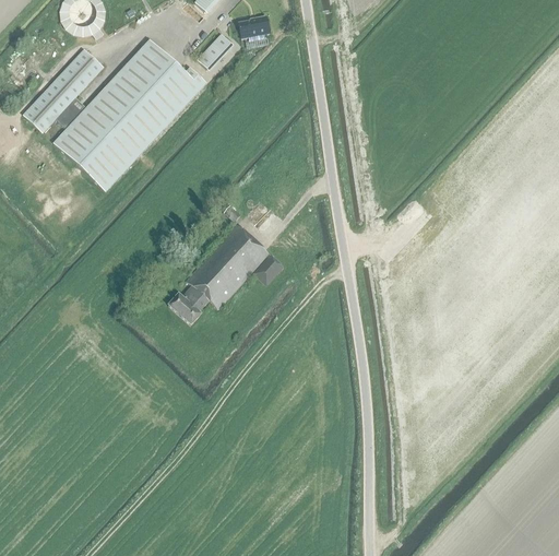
[(204,11),(216,0),(193,0),(204,11)]
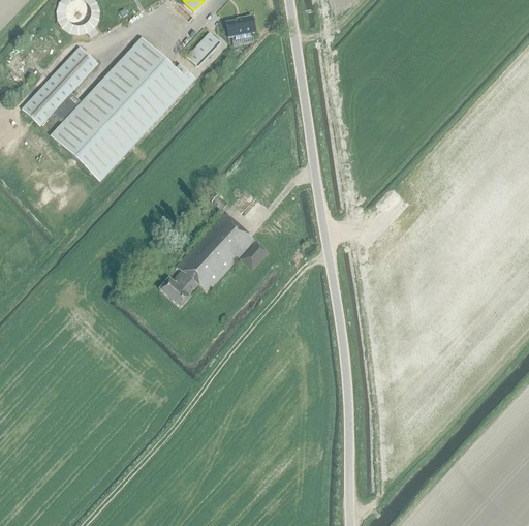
[(237,20),(225,22),(227,36),(254,31),(251,16),(236,18),(237,20)]
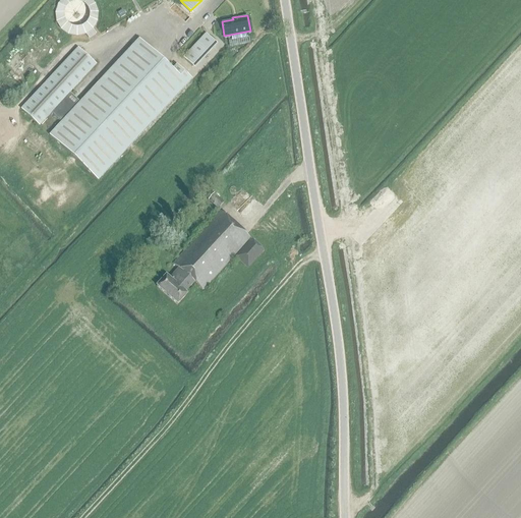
[(210,37),(205,32),(183,56),(192,64),(215,41),(214,40),(216,38),(212,34),(210,37)]
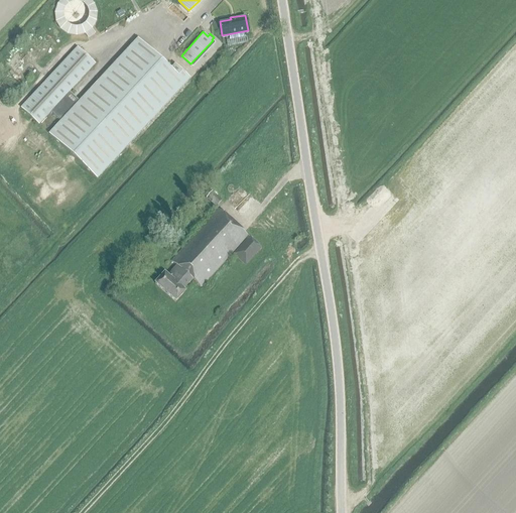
[(189,77),(174,62),(170,68),(137,36),(80,99),(65,85),(91,57),(77,45),(21,105),(38,122),(50,109),(60,119),(48,131),(97,176),(189,77)]
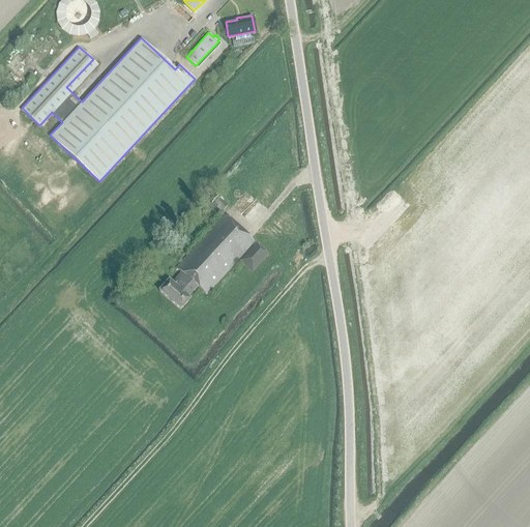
[(110,55),(115,60),(127,49),(122,44),(110,55)]
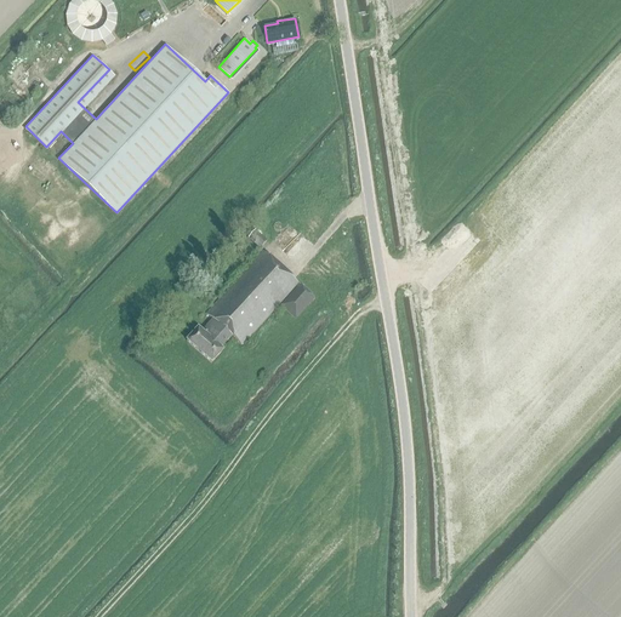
[(266,239),(255,229),(248,236),(258,247),(266,239)]
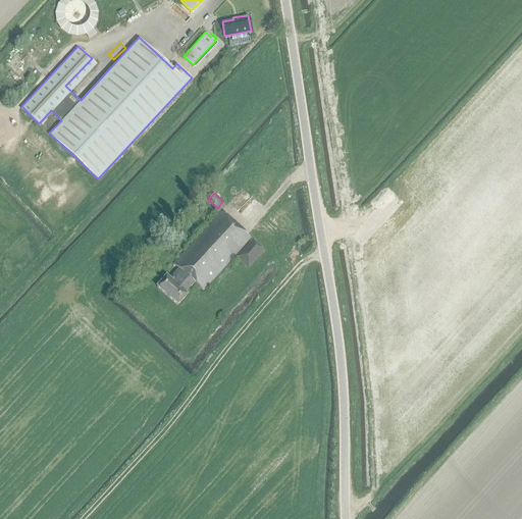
[(263,248),(220,209),(173,261),(178,266),(169,276),(166,273),(156,284),(176,303),(187,292),(185,291),(194,280),(203,289),(235,253),(248,265),(263,248)]
